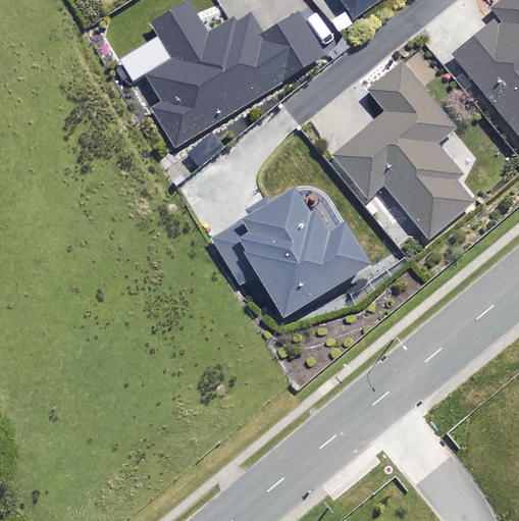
[(357,23),(354,18),(380,0),(340,0),(347,10),(331,20),(342,34),(357,23)]
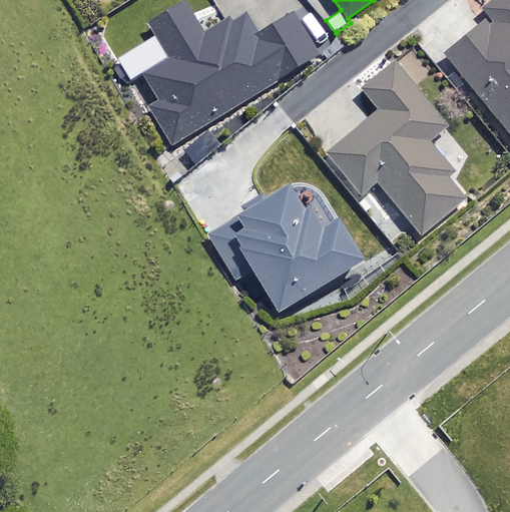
[(493,0),(480,11),(486,18),(444,53),(509,132),(509,0),(493,0)]
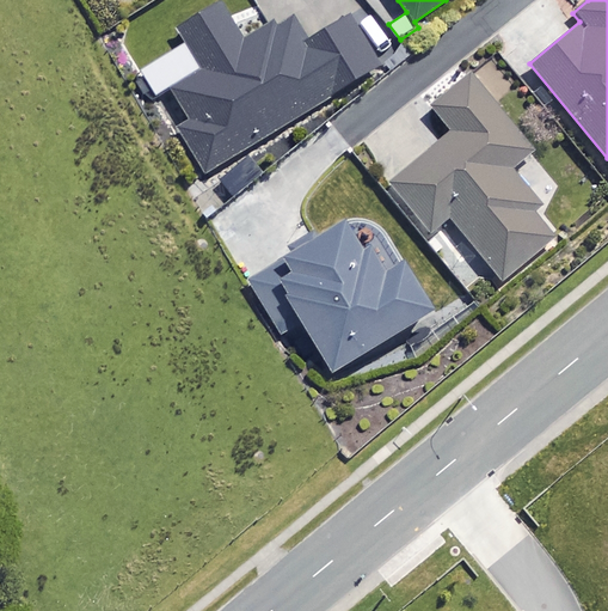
[(159,98),(169,92),(188,123),(178,129),(206,175),(386,62),(354,10),(305,40),(289,16),(244,43),(217,1),(177,26),(186,42),(141,71),(159,98)]
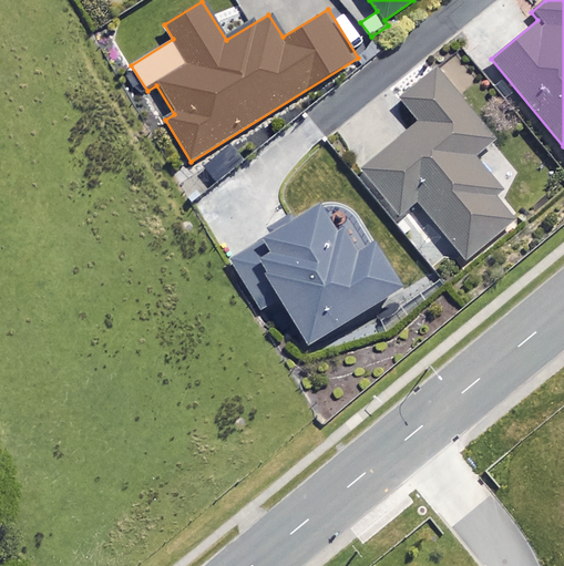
[(492,140),(434,67),(397,96),(418,123),(359,168),(397,217),(418,201),(465,261),(520,219),(471,156),(492,140)]
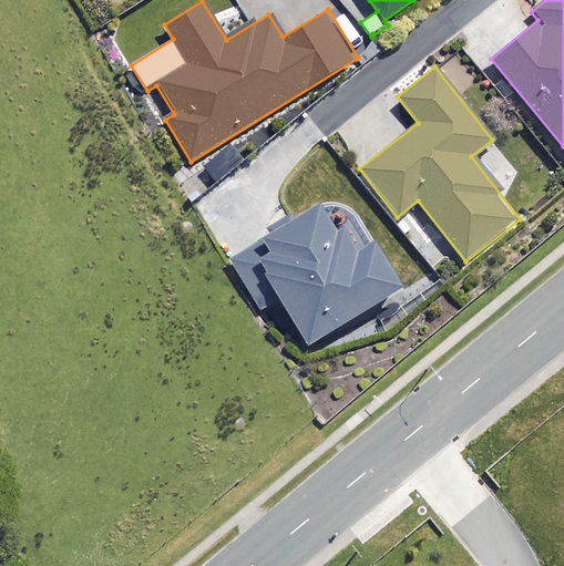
[(315,202),(257,238),(262,244),(232,263),(260,308),(276,298),(306,346),(398,288),(355,220),(335,234),(315,202)]
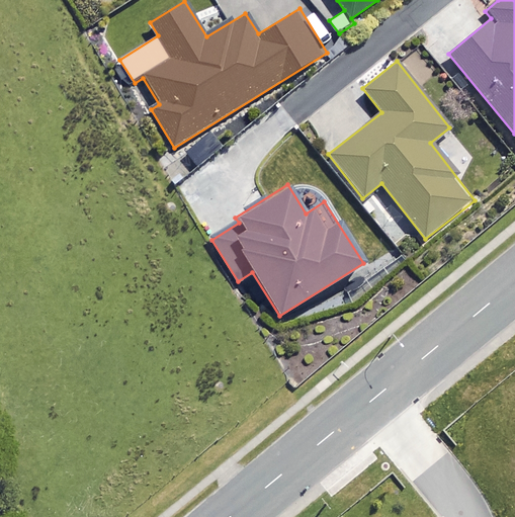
All buildings are outlined.
